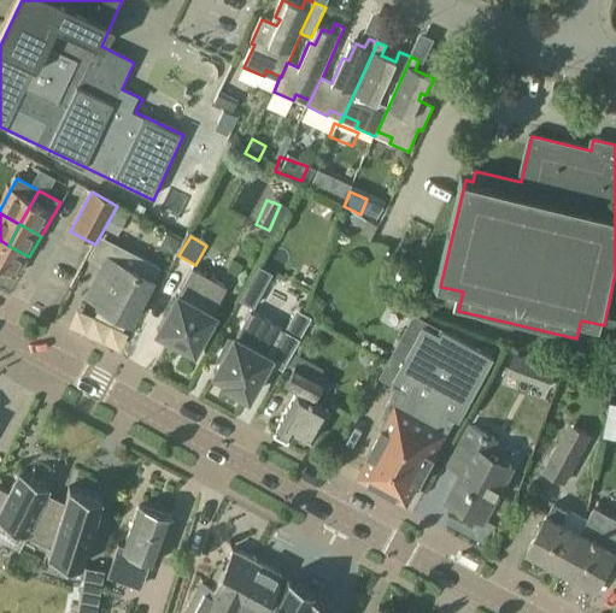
[(162,269),(101,237),(92,255),(107,263),(87,299),(100,306),(100,307),(133,323),(144,298),(147,300),(152,290),(151,288),(154,282),(157,283),(162,269)]
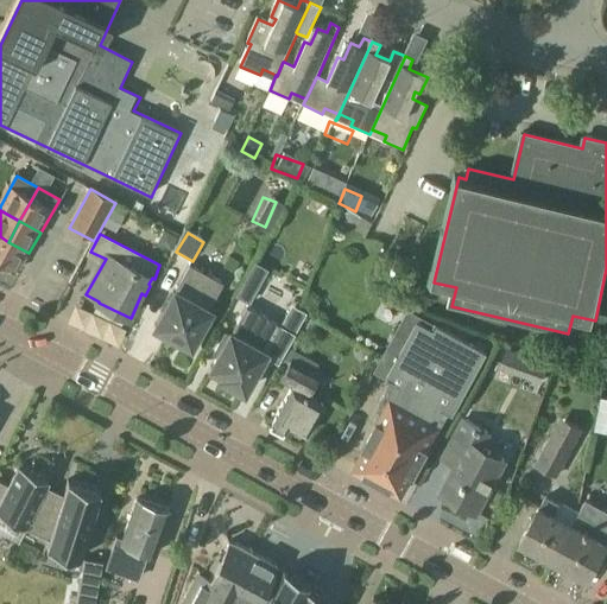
[(8,242),(0,236),(0,262),(18,273),(29,253),(8,242)]
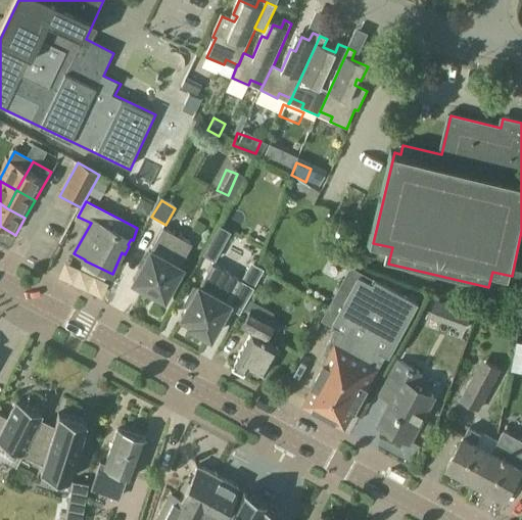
[(220,228),(203,256),(215,263),(231,234),(220,228)]
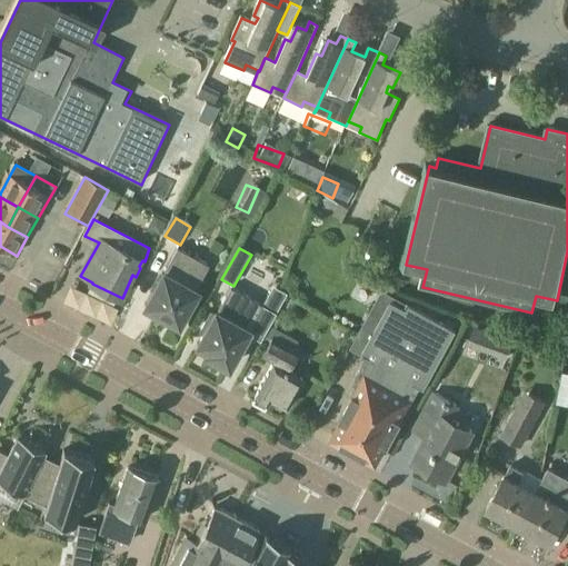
[(178,249),(146,308),(158,315),(156,318),(175,328),(176,325),(179,326),(181,323),(185,325),(195,306),(191,305),(197,294),(196,293),(210,267),(178,249)]
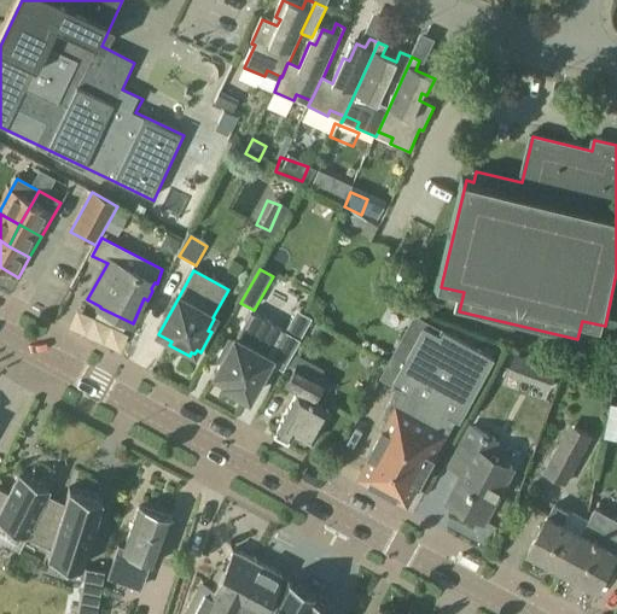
[(286,333),(251,314),(236,341),(234,340),(233,344),(230,341),(219,361),(222,363),(215,376),(226,382),(223,386),(249,399),(286,333)]
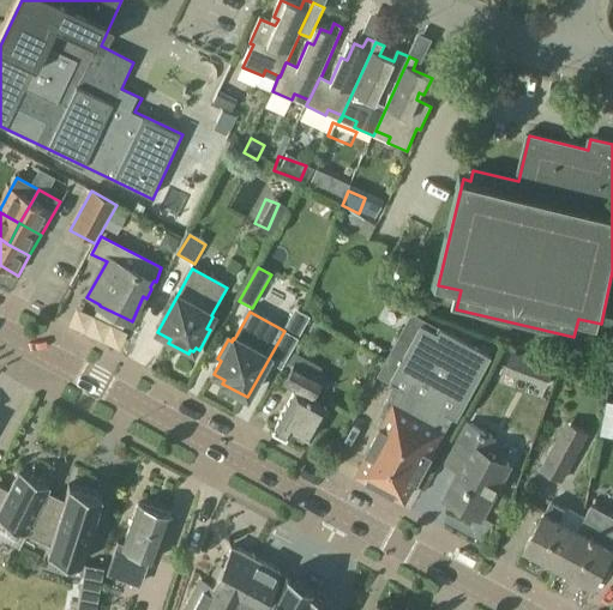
[(425,326),(394,384),(373,421),(384,427),(370,452),(373,454),(361,475),(407,500),(418,478),(421,481),(436,454),(432,453),(452,417),(461,421),(496,357),(445,331),(442,336),(425,326)]
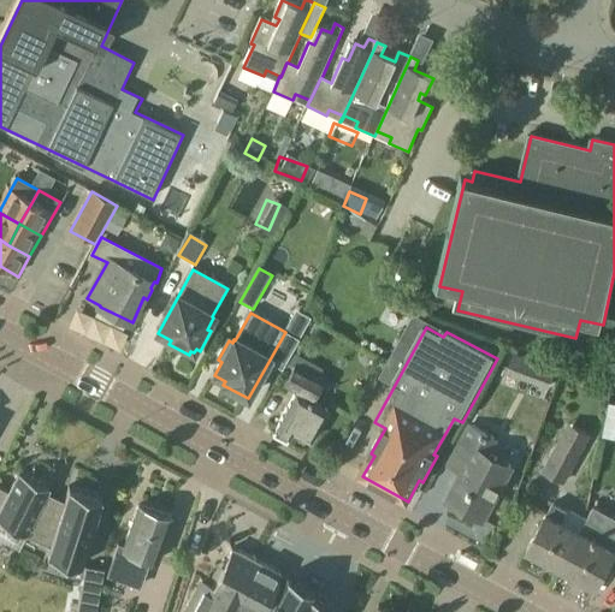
[(506,374),(522,381),(531,362),(514,355),(506,374)]
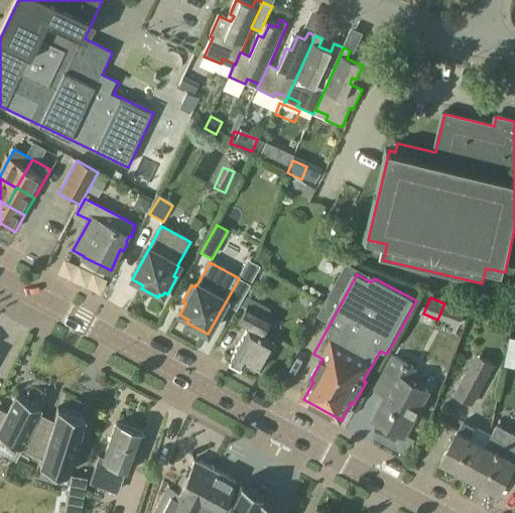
[(273,318),(249,305),(239,325),(249,330),(236,355),(237,355),(235,359),(237,360),(235,363),(242,366),(244,364),(246,366),(247,363),(262,371),(277,345),(263,337),(273,318)]
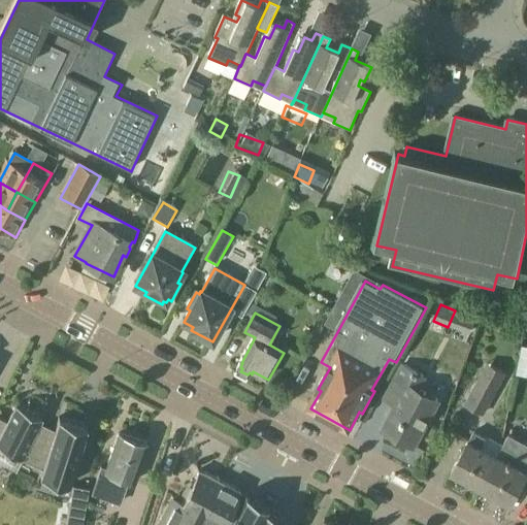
[(429,372),(406,360),(395,382),(407,388),(386,428),(417,445),(441,398),(430,392),(432,387),(424,382),(429,372)]
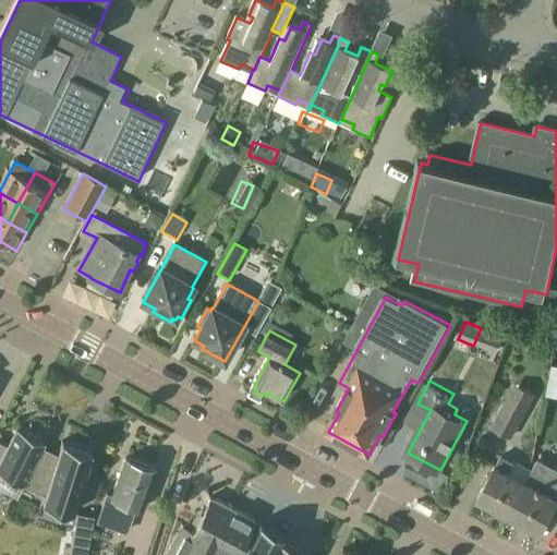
[(536,396),(518,385),(494,429),(512,438),(536,396)]
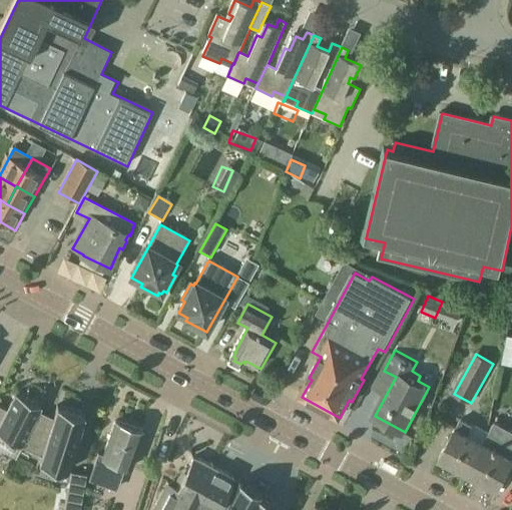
[(0,435),(22,447),(38,416),(37,416),(41,407),(15,394),(7,411),(0,407),(0,435)]
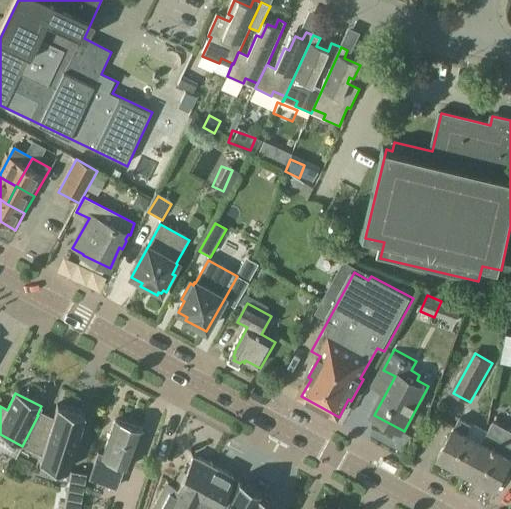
[(38,415),(22,446),(41,455),(39,463),(66,472),(85,415),(57,406),(52,422),(38,415)]
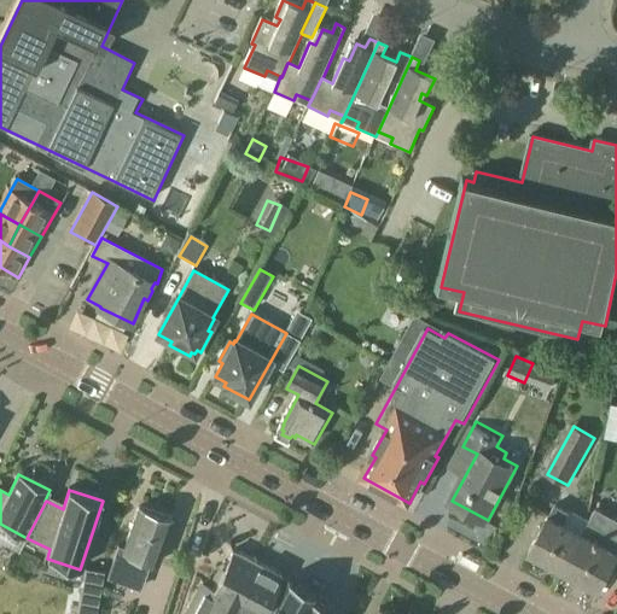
[(566,571),(586,534),(566,524),(571,513),(557,506),(552,515),(551,515),(531,553),(566,571)]
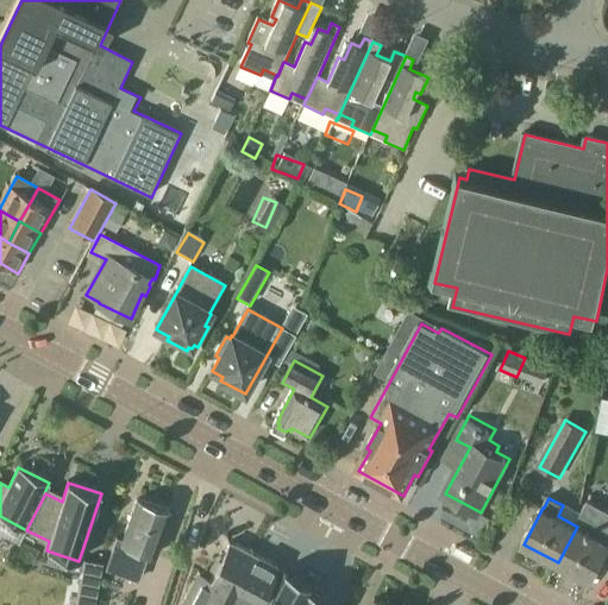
[(171,514),(138,502),(124,543),(118,541),(107,571),(139,581),(149,555),(156,558),(171,514)]
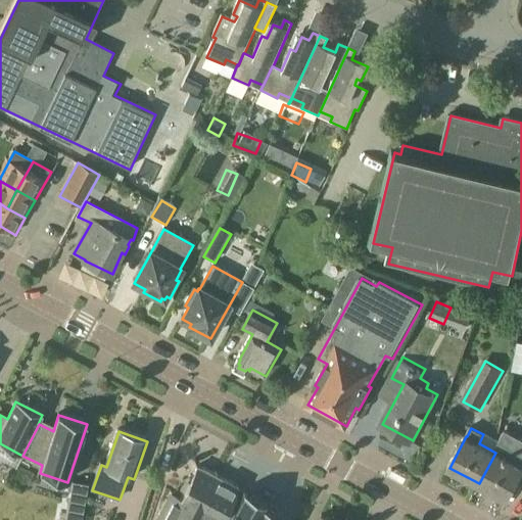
[(521,438),(507,431),(495,453),(479,483),(509,500),(521,474),(521,438)]
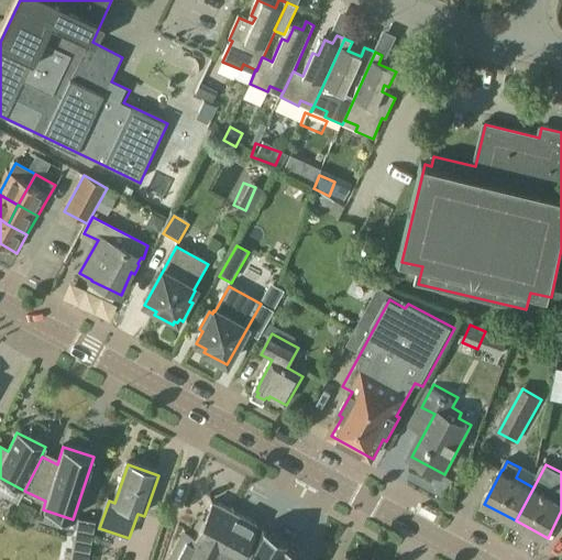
[(182,540),(172,559),(213,559),(235,516),(215,505),(194,546),(182,540)]
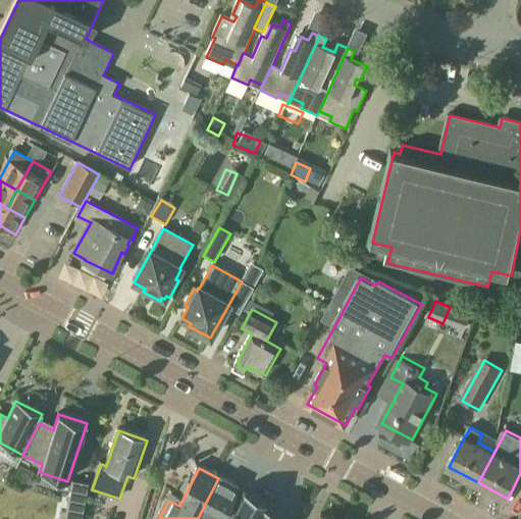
[(218,478),(199,516),(203,518),(221,518),(232,498),(238,488),(218,478)]
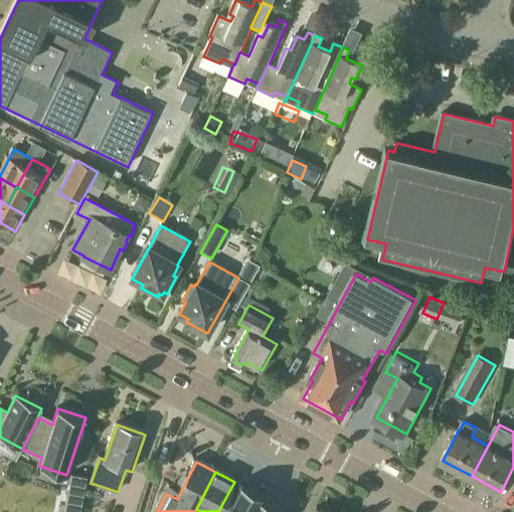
[(80,511),(87,478),(70,475),(63,511),(80,511)]
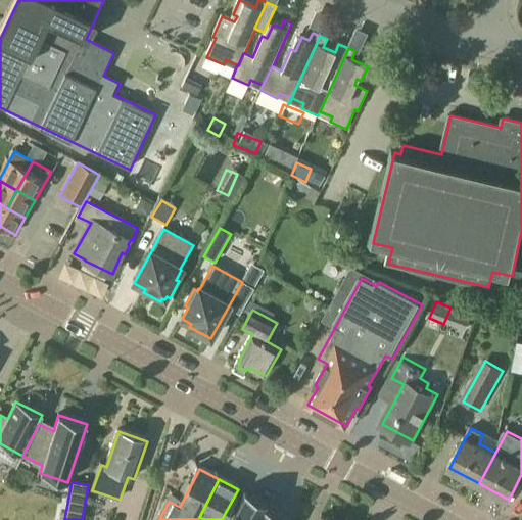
[(283,519),(284,517),(265,507),(266,505),(267,505),(267,504),(264,502),(256,498),(254,498),(247,493),(244,491),(243,492),(244,492),(242,495),(240,500),(239,503),(233,499),(222,519),(283,519)]
